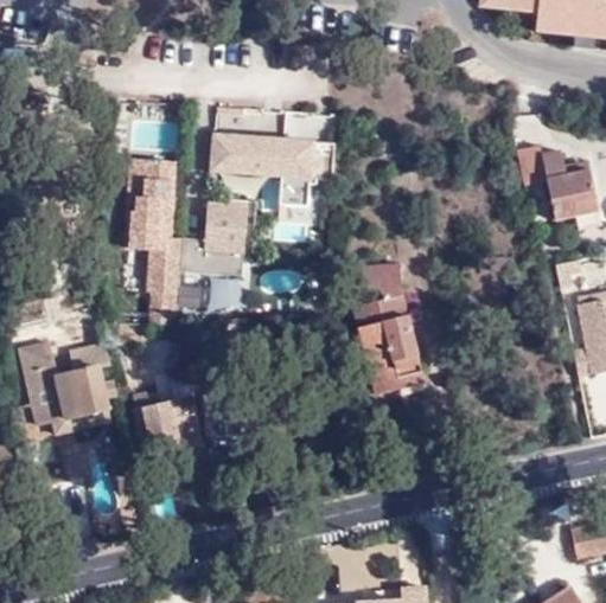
[(520,0),(540,4),(537,23),(605,31),(605,0),(520,0)]
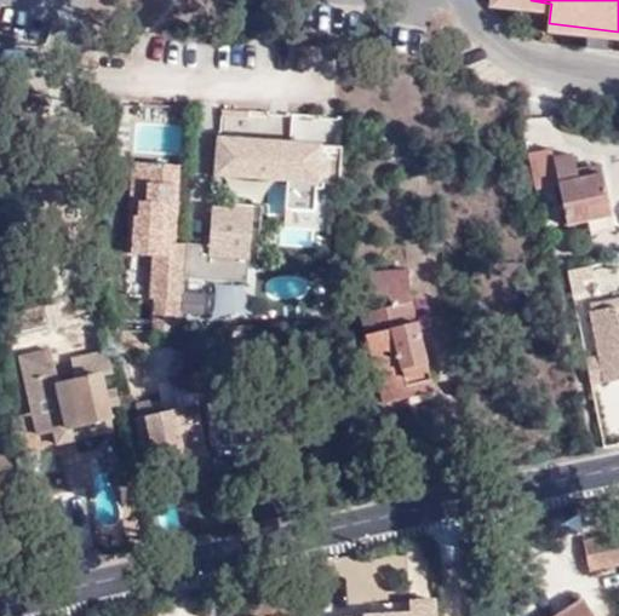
[(185,144),(183,120),(141,125),(143,148),(185,144)]
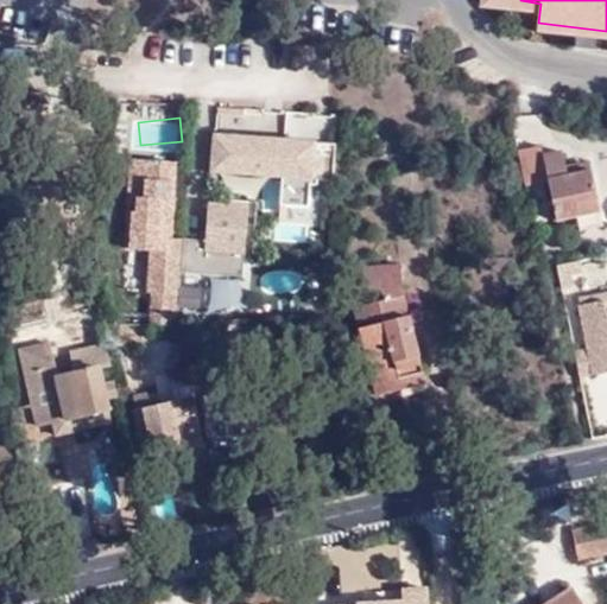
[(285,139),(216,134),(213,169),(214,169),(283,173),(284,173),(285,139)]
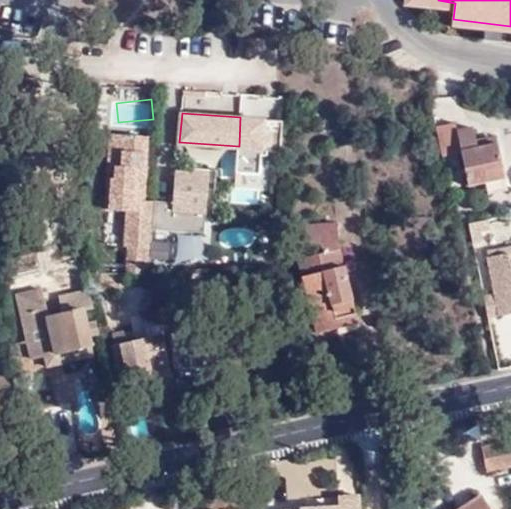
[(260,119),(240,117),(239,146),(238,146),(237,171),(257,172),(260,119)]
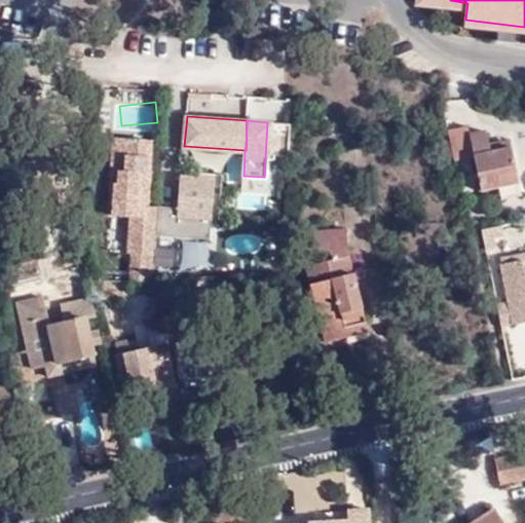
[(469,123),(448,126),(455,160),(476,156),(481,188),(519,181),(512,144),(491,147),(488,126),(470,129),(469,123)]
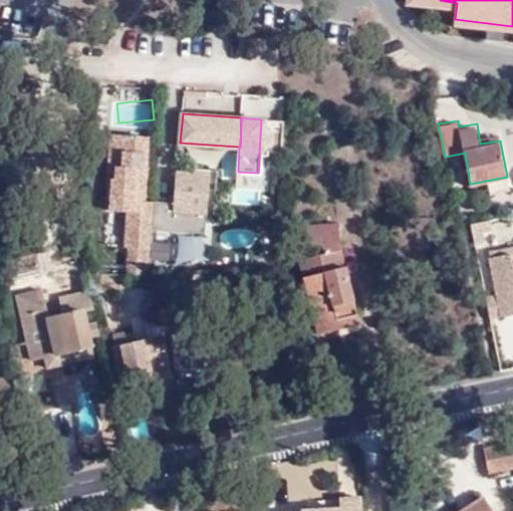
[(149,136),(108,134),(103,210),(145,213),(149,136)]
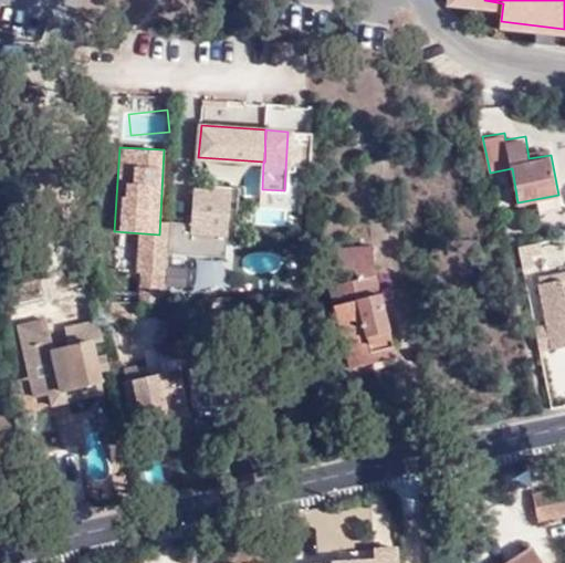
[(225,256),(231,193),(195,189),(192,223),(171,221),(169,251),(225,256)]
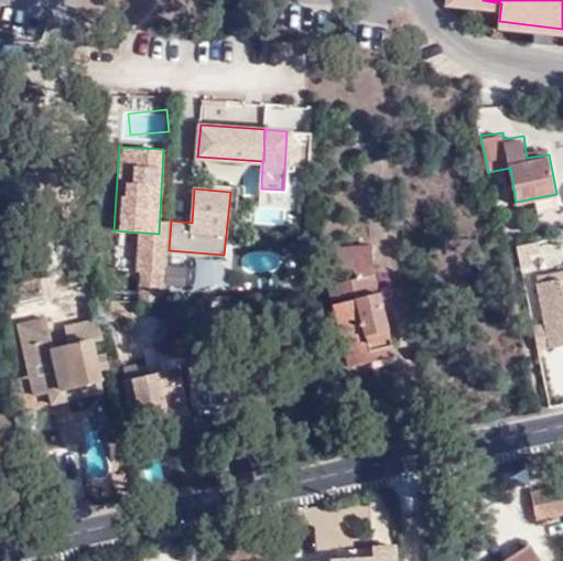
[(345,286),(393,279),(392,247),(346,246),(345,267),(371,269),(371,279),(345,282),(345,286)]
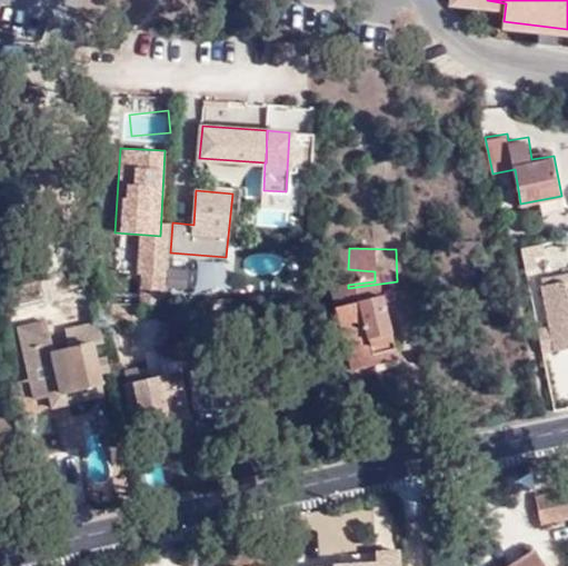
[(168,284),(185,288),(190,267),(175,262),(168,284)]
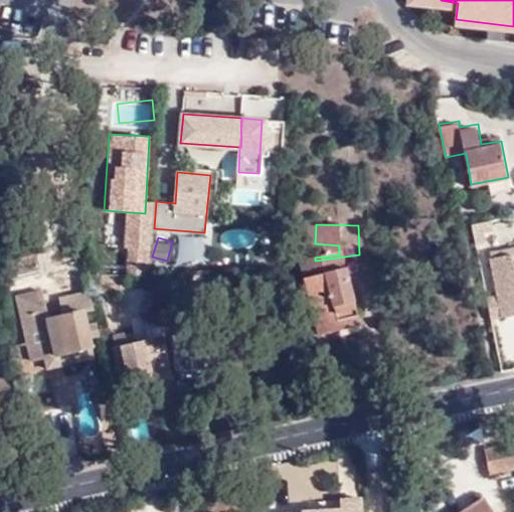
[(513,252),(513,239),(491,243),(493,256),(513,252)]
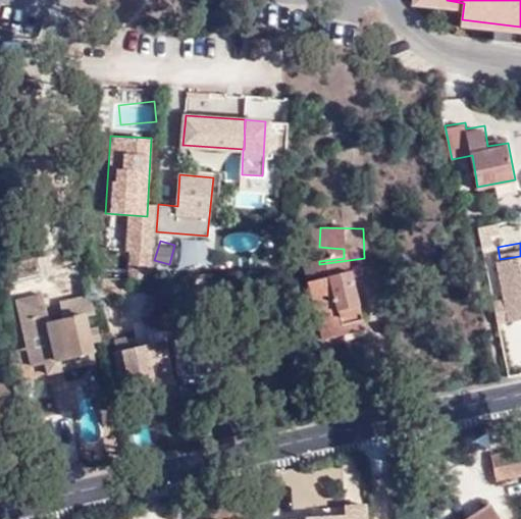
[(520,256),(500,259),(510,319),(520,316),(520,256)]
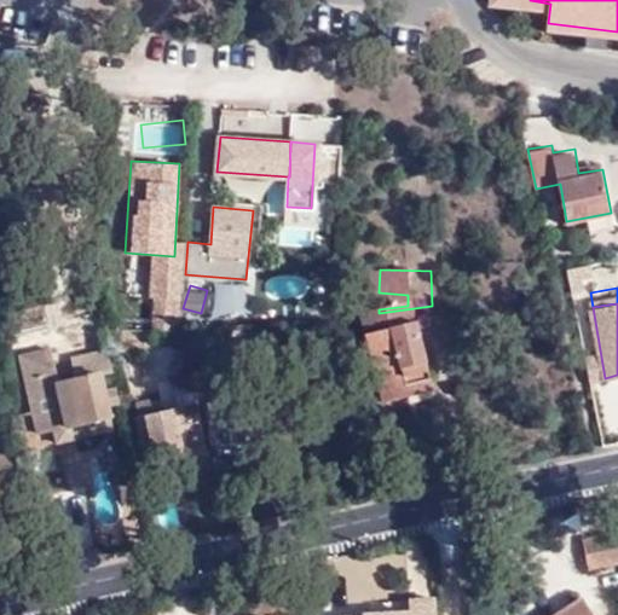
[(444,382),(432,306),(379,313),(390,384),(417,381),(417,384),(444,382)]
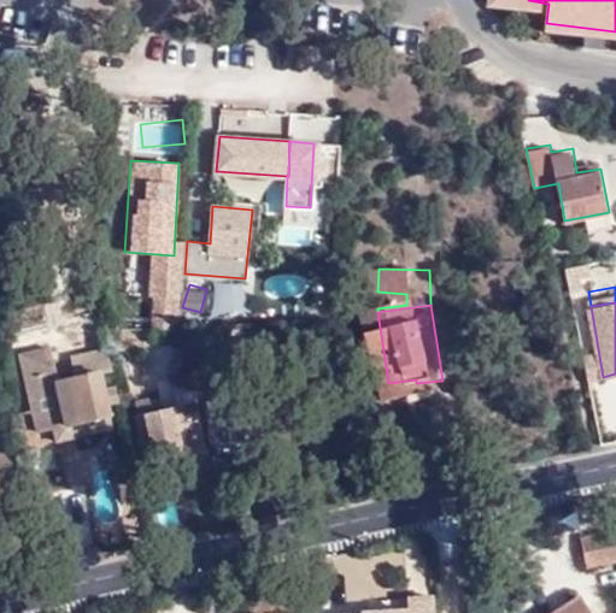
[(110,400),(122,398),(110,345),(78,351),(82,373),(64,377),(64,375),(40,381),(39,369),(21,372),(35,435),(52,431),(54,443),(75,438),(71,423),(112,413),(110,400)]
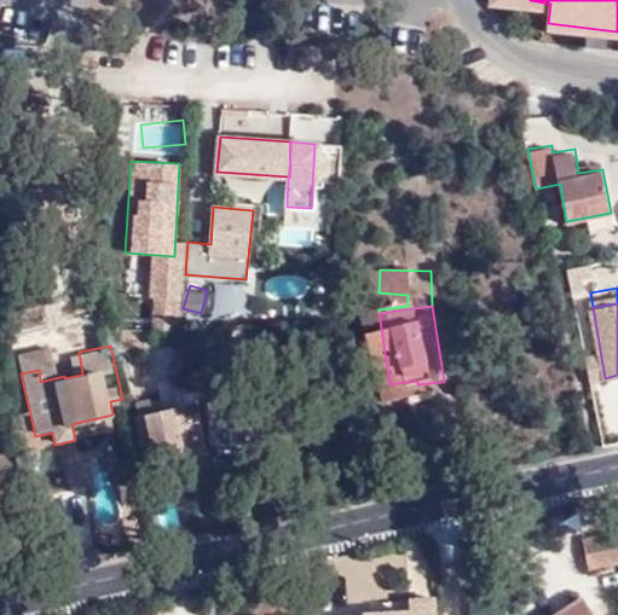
[(188,355),(188,358),(192,379),(200,377),(195,355),(188,355)]
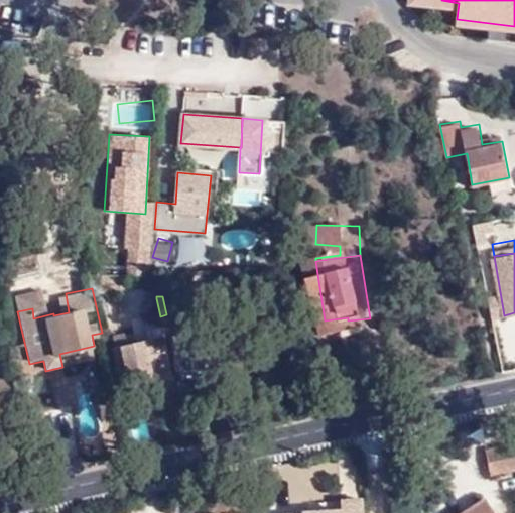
[(152,317),(160,316),(156,298),(150,299),(152,317)]
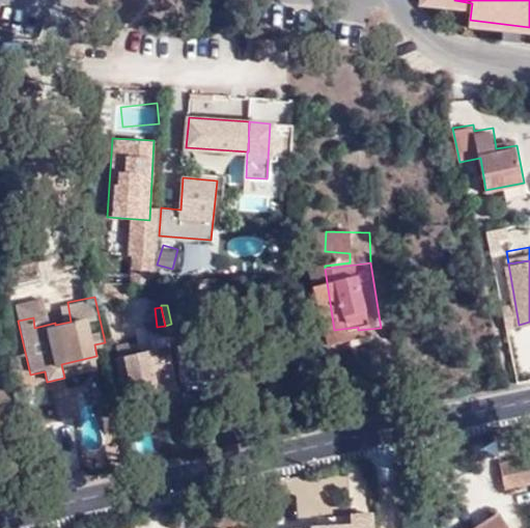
[(358,330),(358,327),(334,330),(336,344),(383,337),(381,328),(358,330)]
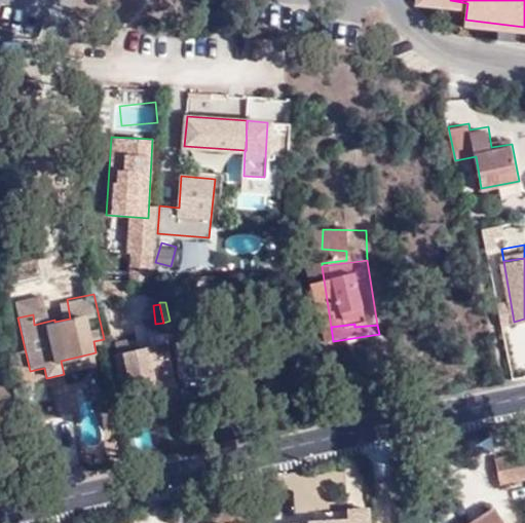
[(128,391),(134,390),(160,385),(164,385),(161,374),(175,369),(169,344),(156,346),(154,345),(120,351),(128,391)]
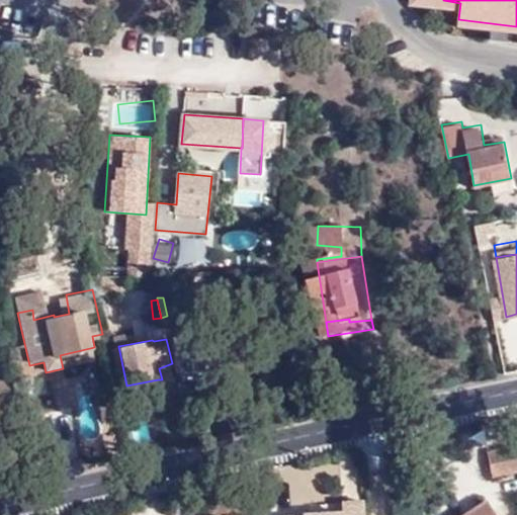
[(60,355),(63,368),(97,361),(94,347),(60,355)]
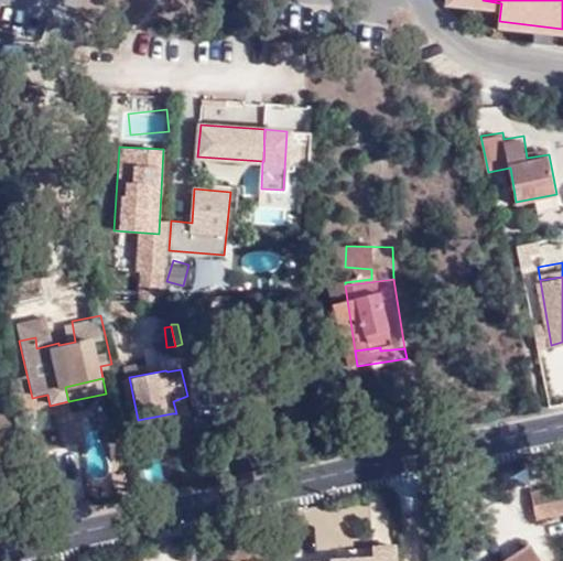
[(562,483),(534,491),(540,517),(562,511),(562,483)]
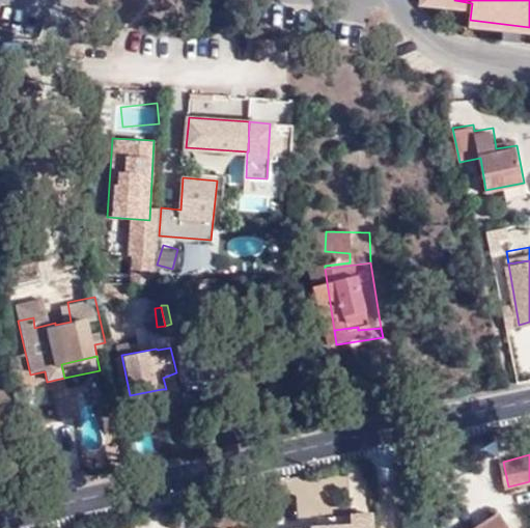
[(378,527),(373,506),(351,511),(354,523),(329,527),(378,527)]
